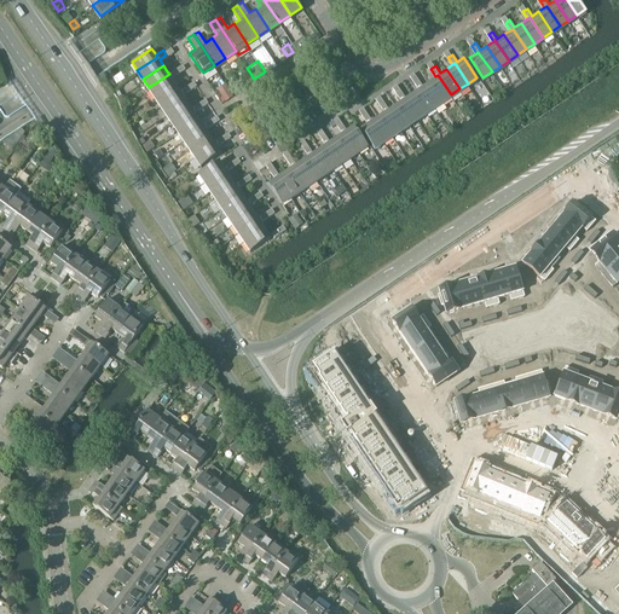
[(178,71),(174,67),(167,71),(169,74),(149,87),(155,96),(174,82),(171,76),(178,71)]
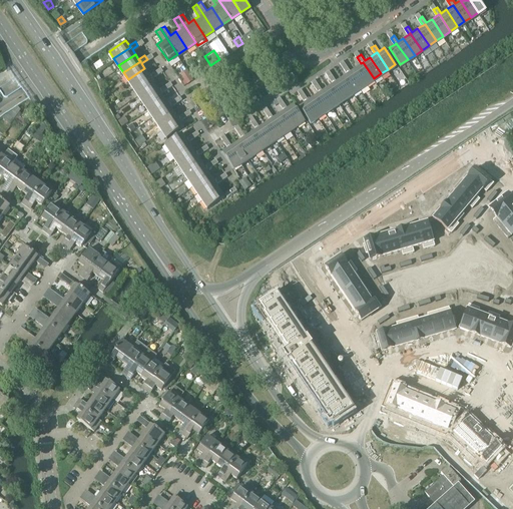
[(356,66),(367,83),(374,78),(363,62),(361,63),(356,66)]
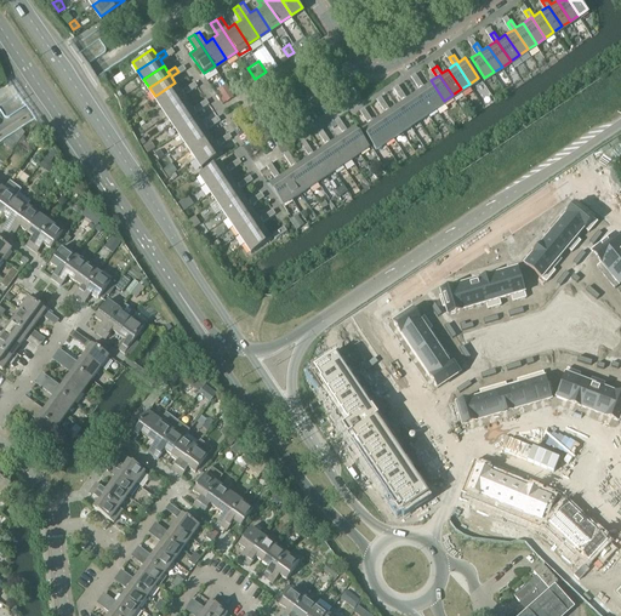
[(420,78),(415,80),(420,87),(422,86),(436,107),(444,101),(431,80),(425,85),(420,78)]
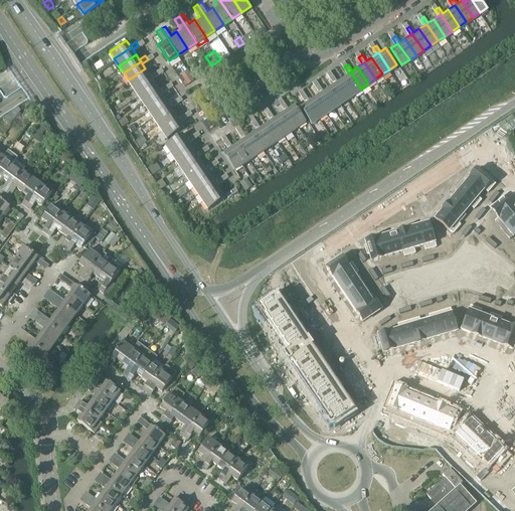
[(187,80),(193,76),(186,66),(180,70),(187,80)]
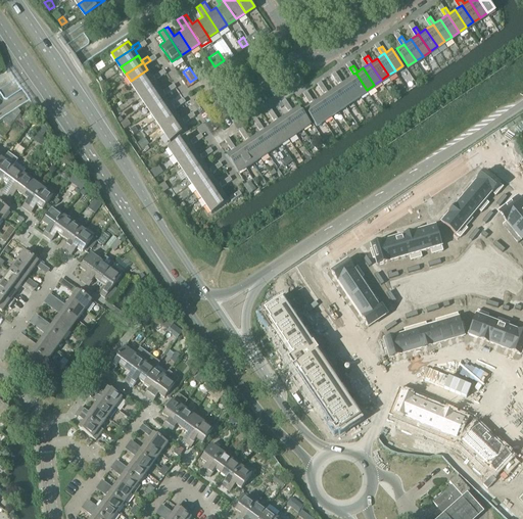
[(147,69),(131,81),(135,88),(152,77),(151,75),(147,69)]
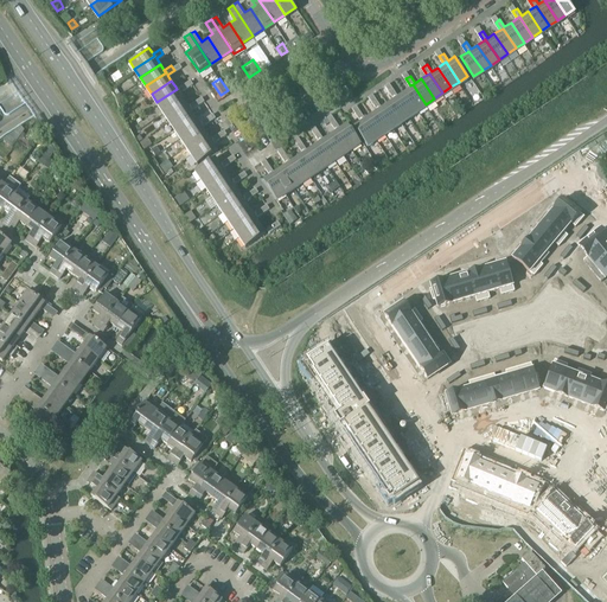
[(185,87),(183,82),(176,87),(177,89),(157,102),(163,110),(183,97),(178,91),(185,87)]
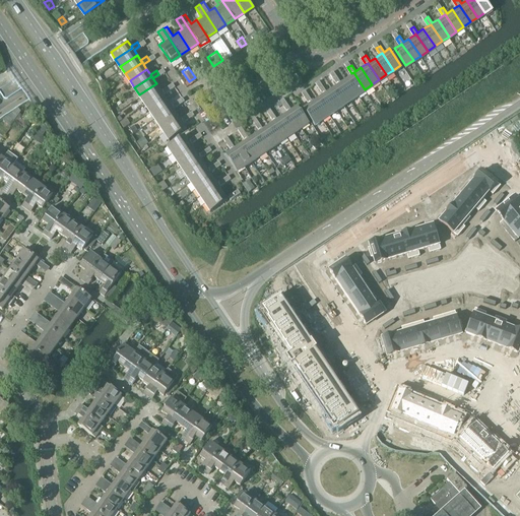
[(346,77),(358,93),(365,89),(353,72),(351,73),(346,77)]
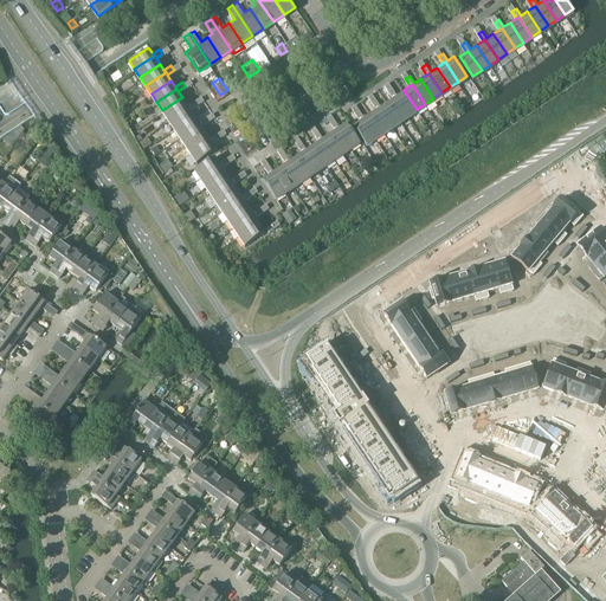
[(393,86),(388,90),(393,97),(395,96),(408,115),(417,109),(404,90),(398,94),(393,86)]
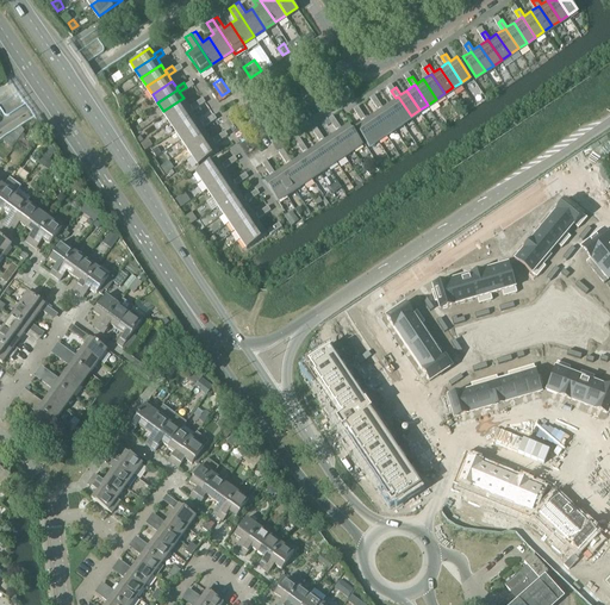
[(390,101),(403,122),(411,116),(398,97),(396,98),(390,101)]
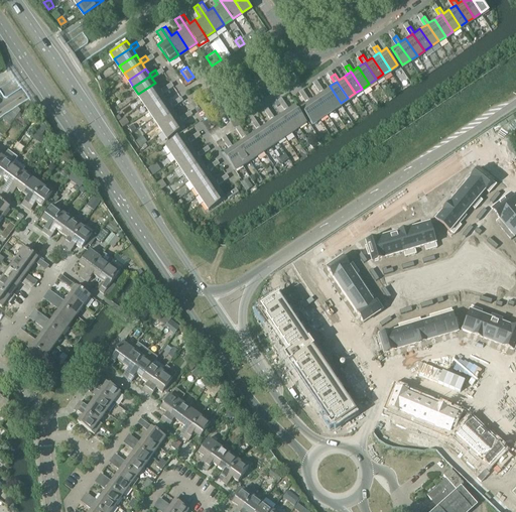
[(155,83),(138,94),(143,101),(160,90),(158,88),(155,83)]
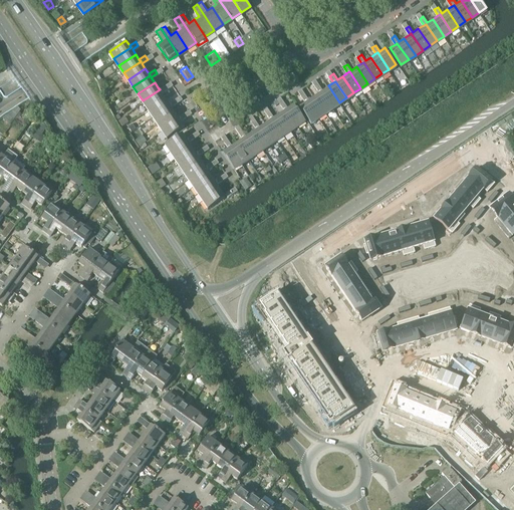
[(148,107),(164,96),(161,91),(167,87),(164,83),(158,87),(160,89),(143,100),(148,107)]
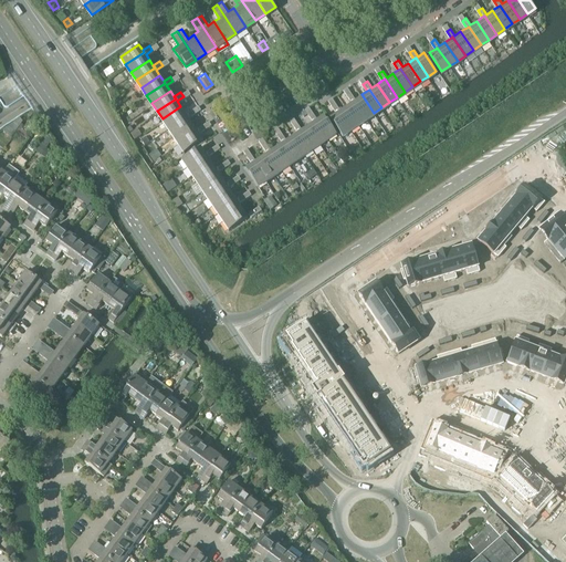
[(374,113),(362,94),(356,99),(352,92),(347,94),(352,101),(354,100),(366,118),(374,113)]
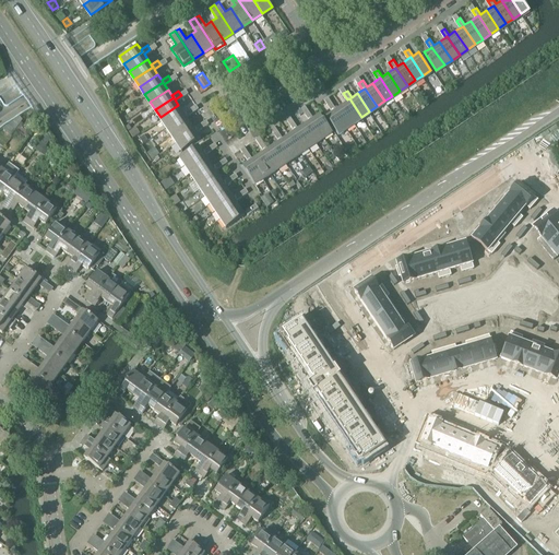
[(342,104),(354,122),(361,117),(349,98),(347,99),(342,104)]
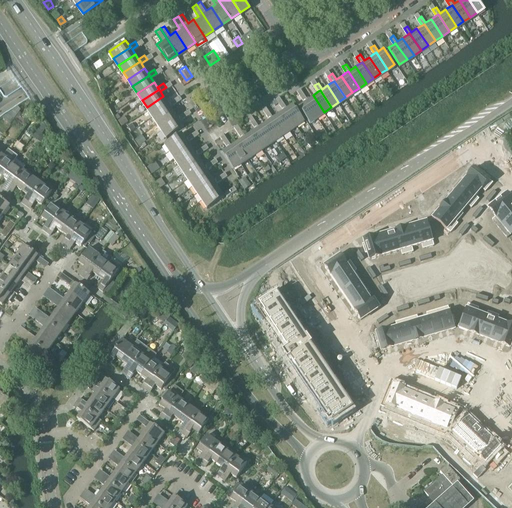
[(324,112),(313,95),(308,98),(304,92),(300,95),(304,101),(306,100),(317,116),(324,112)]
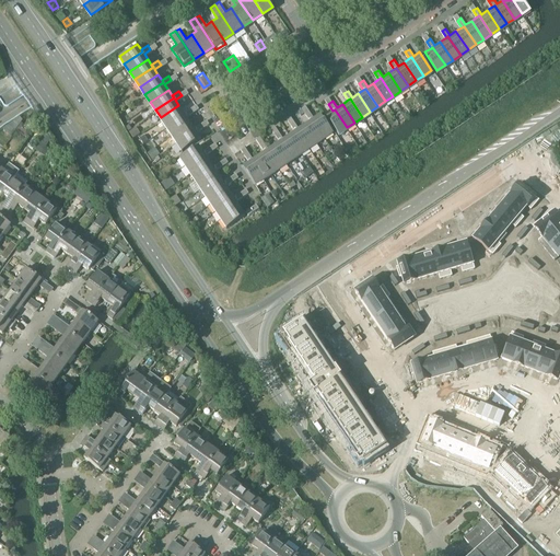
[(178,105),(161,117),(165,125),(184,113),(183,111),(178,105)]
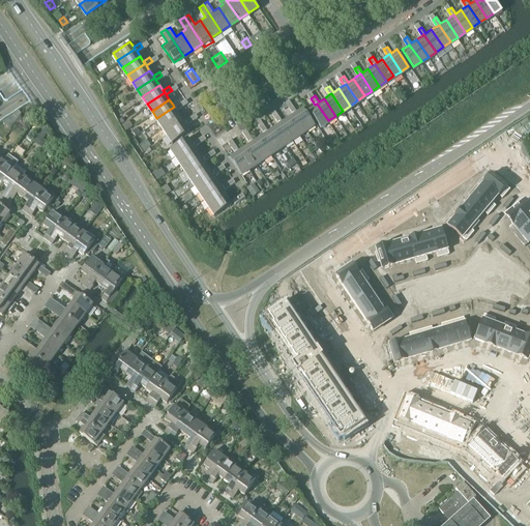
[(181,105),(179,100),(173,105),(174,107),(156,118),(162,125),(179,114),(175,109),(181,105)]
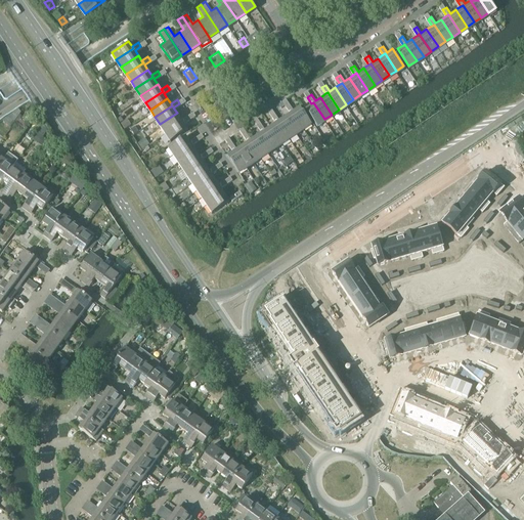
[(290,102),(286,105),(290,112),(292,110),(303,127),(311,122),(299,105),(294,109),(290,102)]
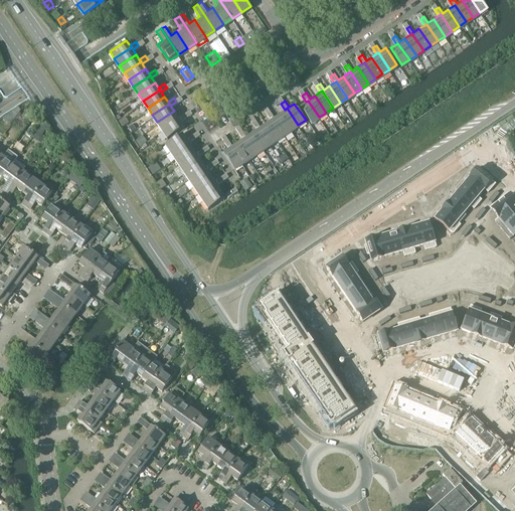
[(312,122),(319,117),(308,101),(306,102),(300,105),(312,122)]
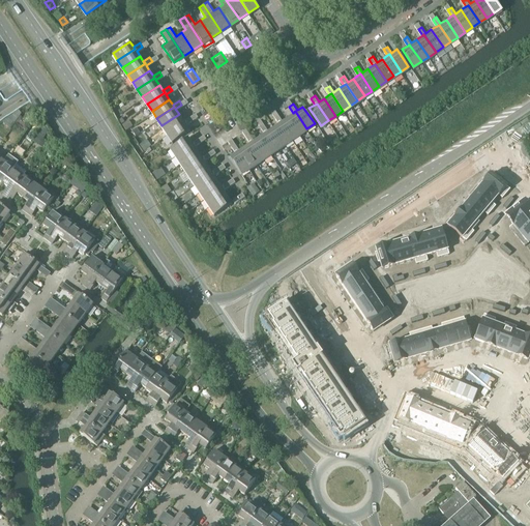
[(288,116),(299,134),(306,128),(295,111),(293,113),(288,116)]
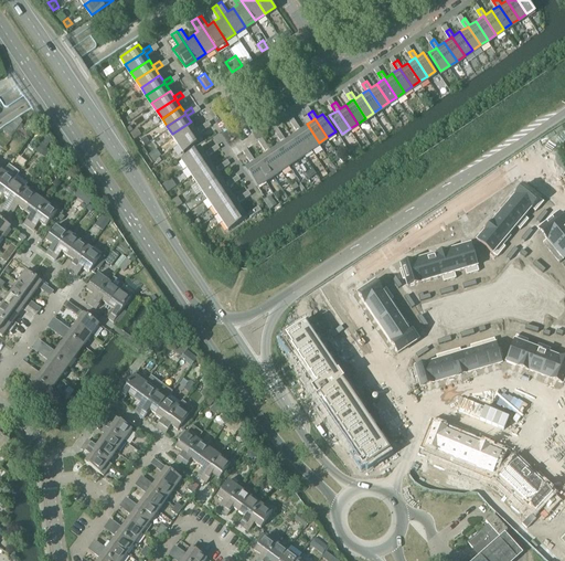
[(32,129),(21,122),(16,128),(27,136),(32,129)]
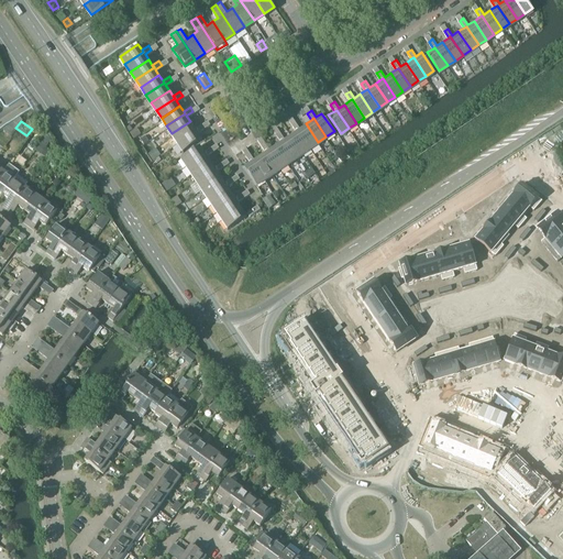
[(190,121),(172,133),(177,141),(196,129),(194,127),(190,121)]
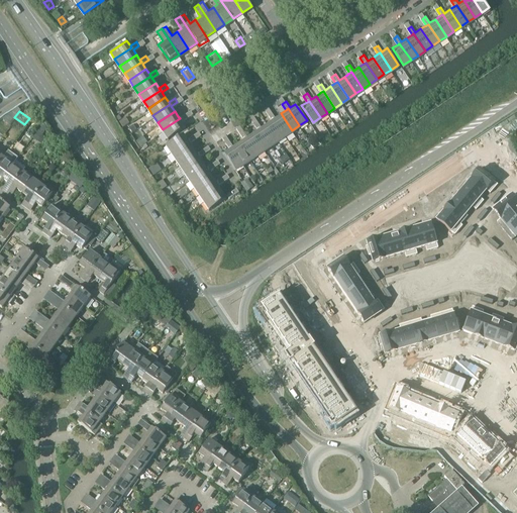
[(272,111),(268,113),(272,119),(274,118),(285,134),(292,130),(281,113),(276,117),(272,111)]
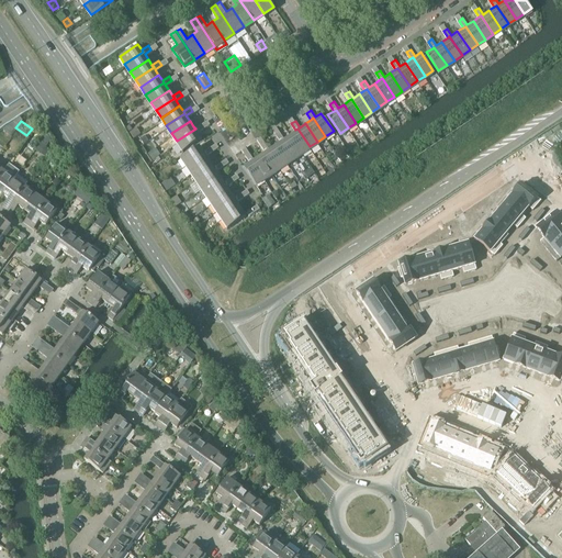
[(203,126),(200,122),(193,126),(195,129),(177,141),(182,149),(200,136),(197,131),(203,126)]
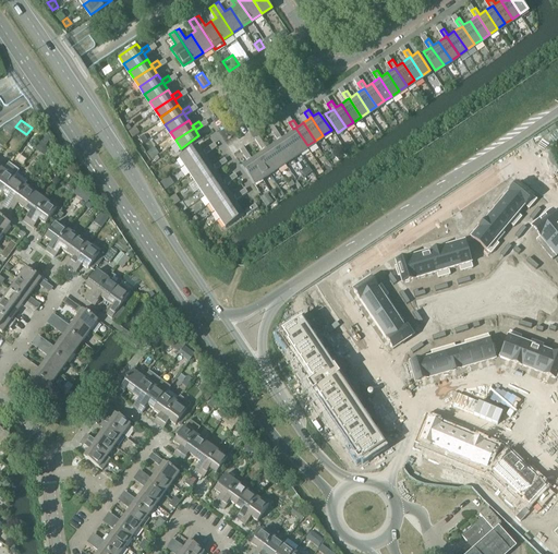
[(288,133),(300,151),(307,145),(295,128),(293,129),(288,133)]
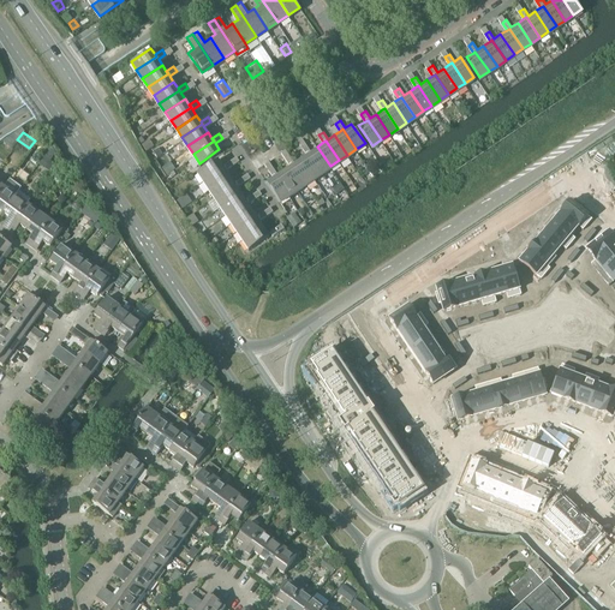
[(306,143),(302,145),(306,153),(309,151),(322,172),(330,166),(317,147),(311,150),(306,143)]
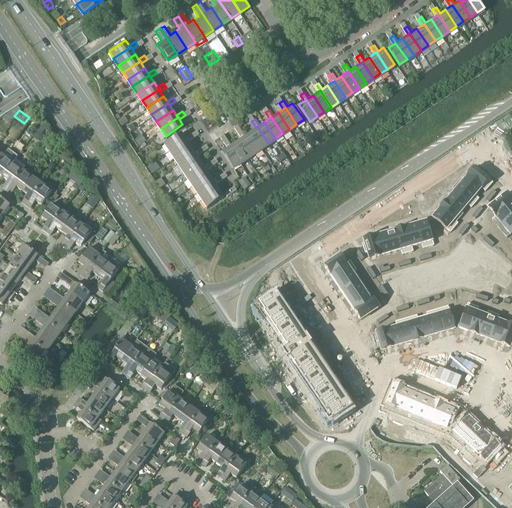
[(250,131),(261,148),(268,143),(257,126),(255,127),(250,131)]
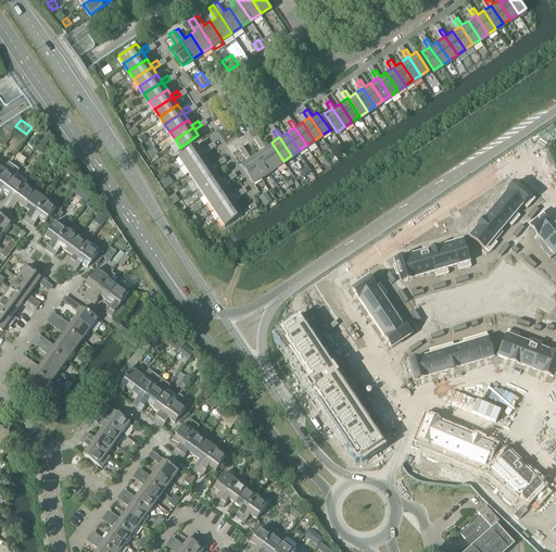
[(45,141),(40,138),(35,146),(40,149),(45,141)]
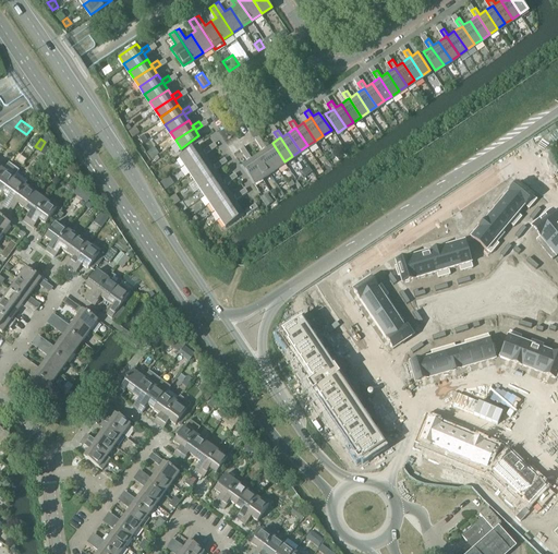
[(263,140),(258,143),(263,149),(265,148),(277,166),(284,161),(273,143),(267,146),(263,140)]
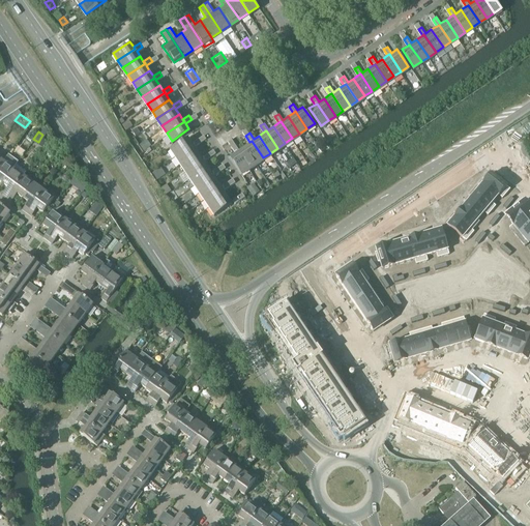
[(170,147),(174,154),(192,143),(190,141),(186,136),(170,147)]
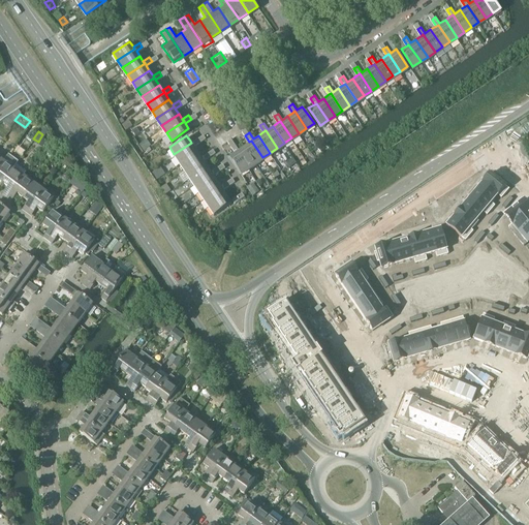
[(147,136),(138,142),(144,149),(151,144),(147,136)]
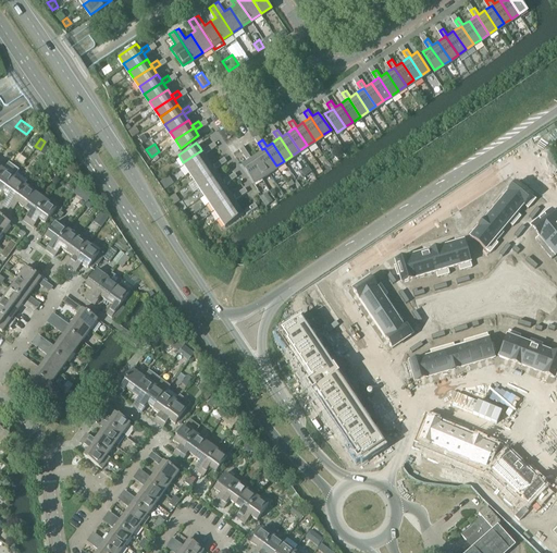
[(210,148),(207,144),(200,148),(201,150),(183,162),(188,170),(207,158),(203,152),(210,148)]
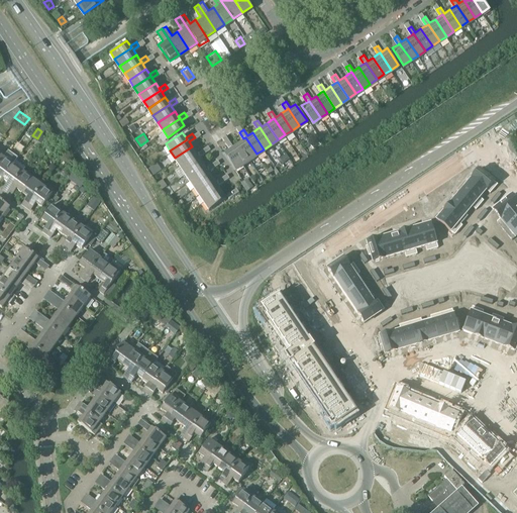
[(238,142),(249,159),(256,154),(245,137),(243,138),(238,142)]
